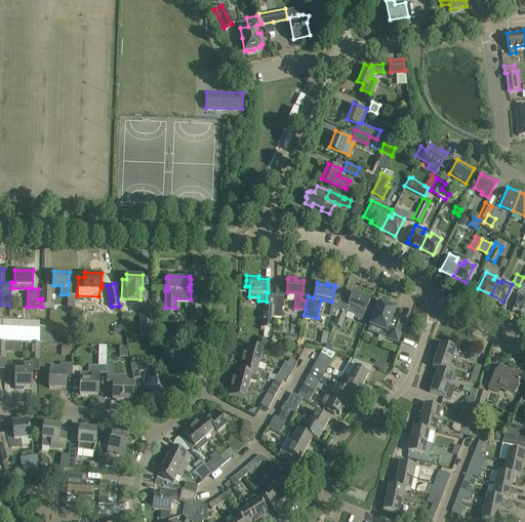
[(50,285),(43,285),(43,298),(42,298),(42,307),(49,307),(50,285)]
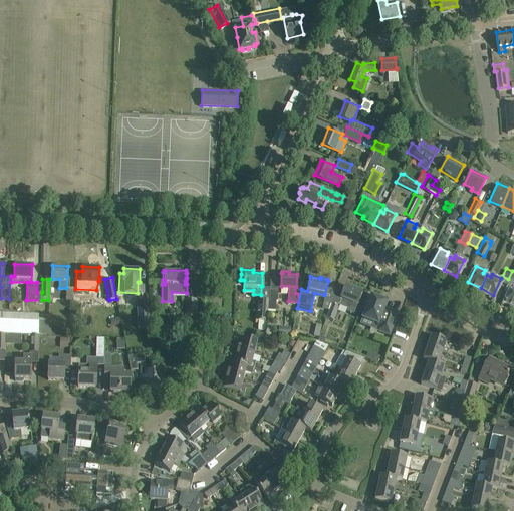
[(362,291),(345,284),(340,296),(341,297),(338,303),(346,306),(346,308),(353,311),(357,303),(362,291)]
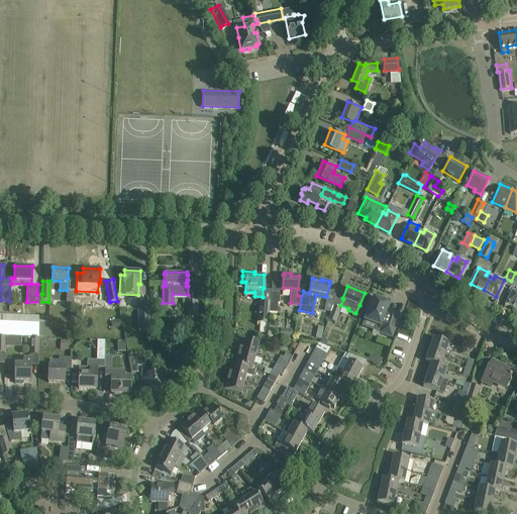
[(516,306),(516,286),(508,302),(516,306)]
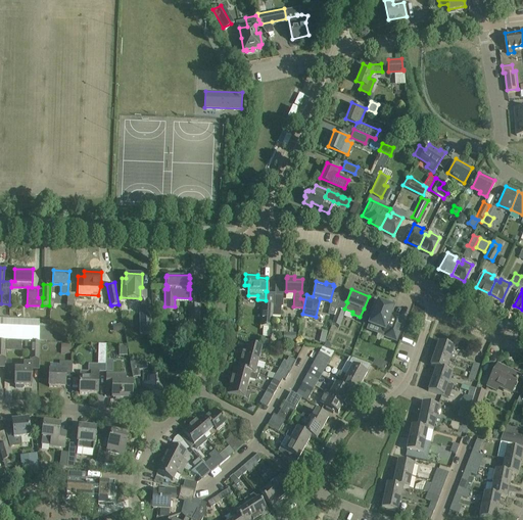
[(283,293),(275,293),(274,303),(273,303),(272,314),(280,315),(281,304),(283,304),(283,293)]
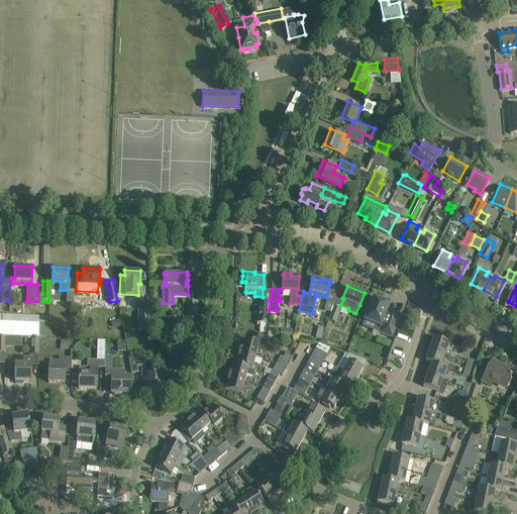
[(386,310),(389,302),(381,299),(381,297),(376,295),(375,297),(374,296),(369,309),(367,308),(364,316),(366,316),(365,319),(375,322),(373,327),(380,330),(390,334),(399,313),(388,309),(388,311),(386,310)]
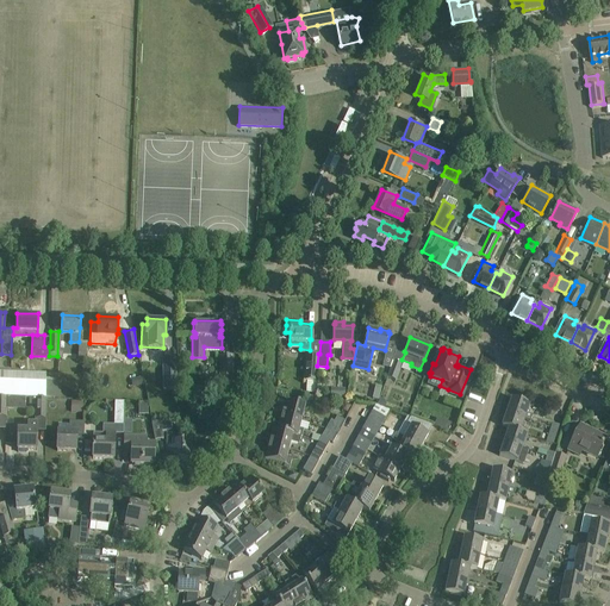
[(383,364),(390,366),(394,353),(385,350),(383,364)]
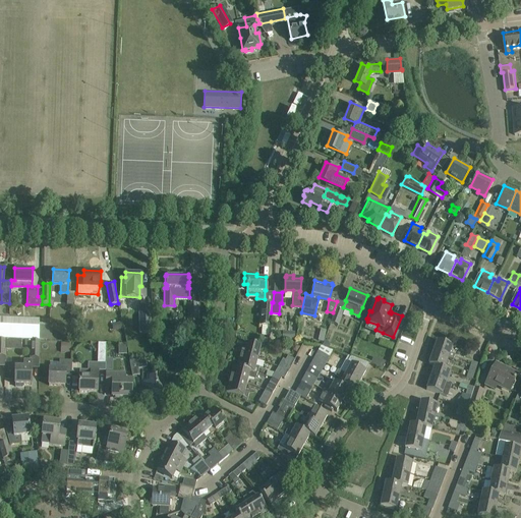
[(271,312),(272,302),(262,301),(259,324),(266,325),(266,334),(270,334),(271,312)]
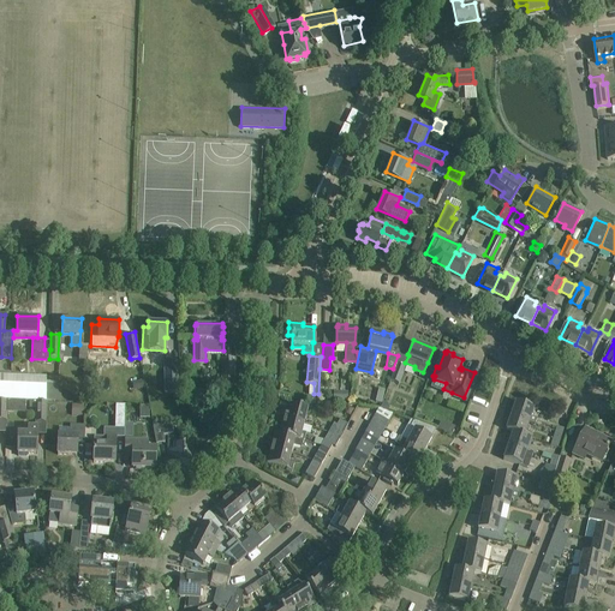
[(233,377),(233,357),(222,357),(222,377),(233,377)]
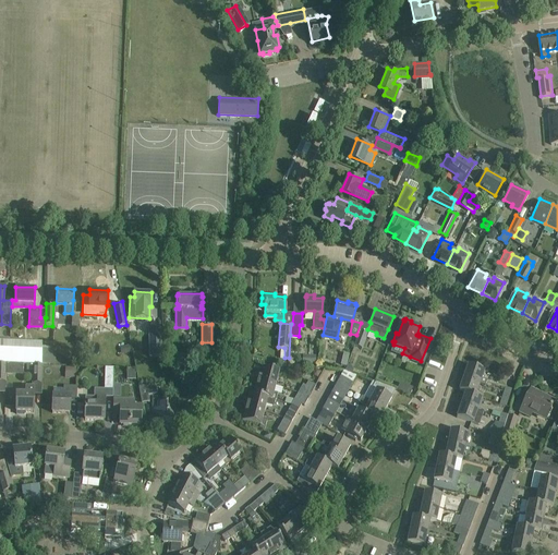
[(161,326),(148,327),(149,354),(150,354),(161,354),(162,354),(161,326)]
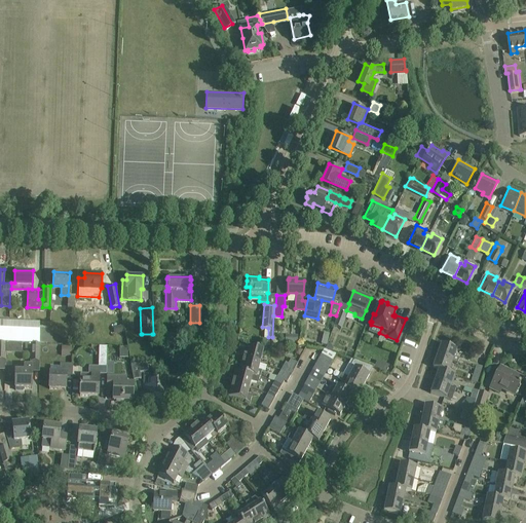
[(346,312),(339,309),(334,323),(341,326),(346,312)]
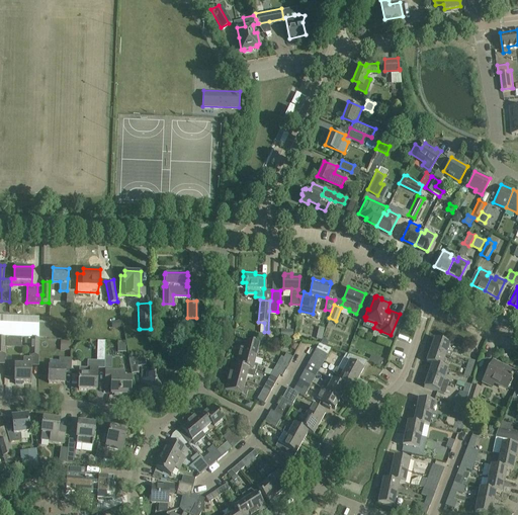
[(38,316),(0,314),(0,334),(37,335),(38,316)]
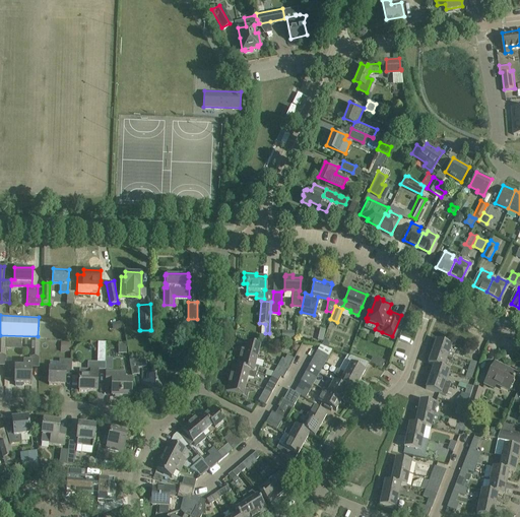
[(123,326),(121,319),(112,321),(113,328),(123,326)]
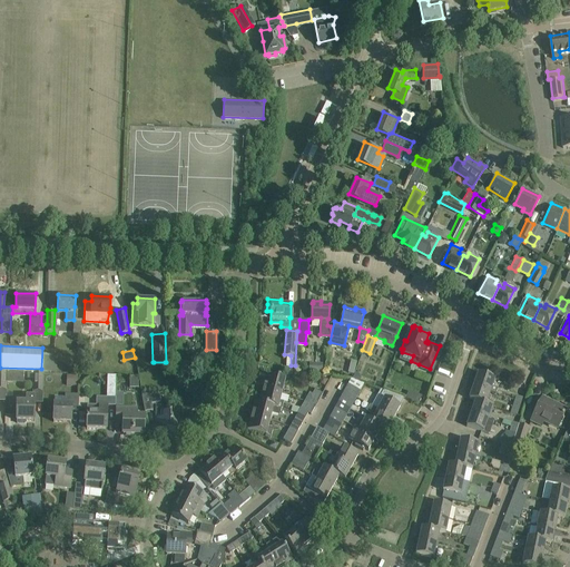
[(494,377),(478,370),(473,383),(490,389),(495,391),(498,385),(492,384),(494,377)]
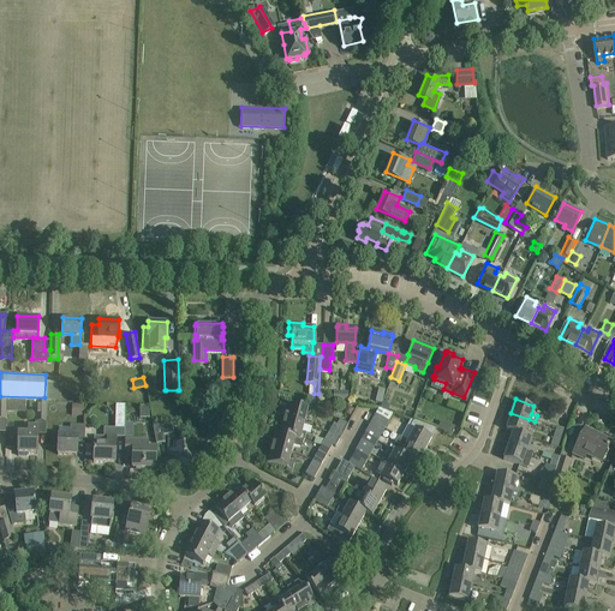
[(309,407),(287,401),(282,418),(304,423),(309,407)]
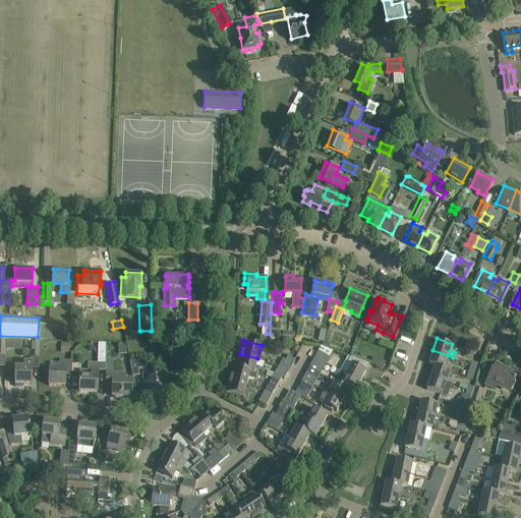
[(106,341),(98,341),(97,361),(105,361),(105,357),(106,341)]
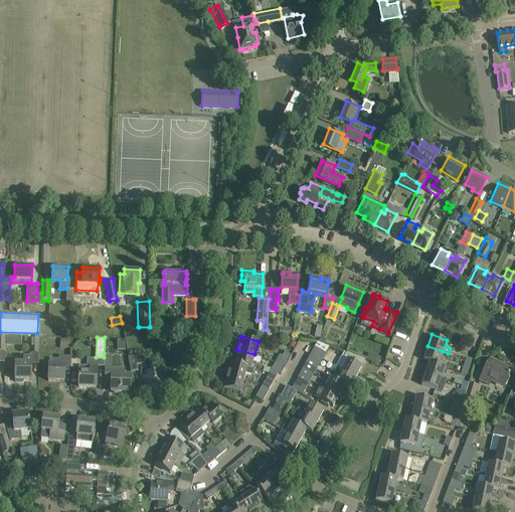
[(325,351),(315,345),(309,355),(320,361),(325,351)]
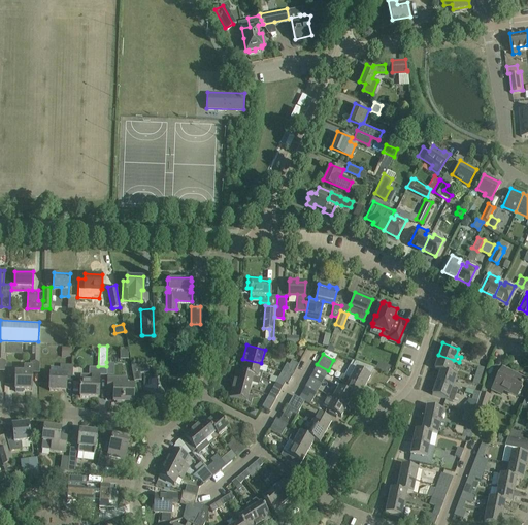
[(454,360),(438,355),(434,367),(440,369),(456,374),(456,372),(451,370),(454,360)]
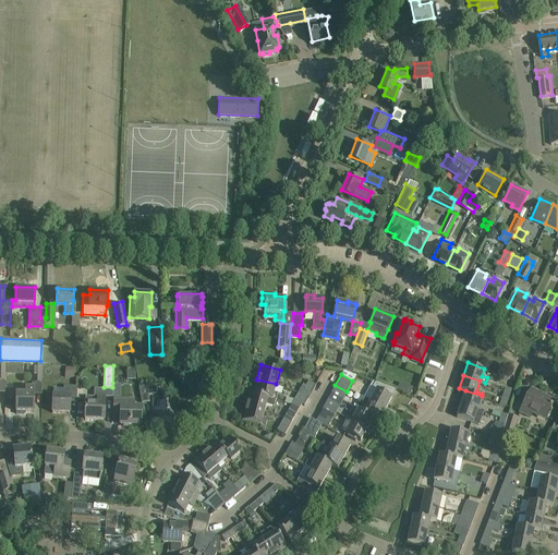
[(305,383),(313,387),(316,383),(308,378),(305,383)]
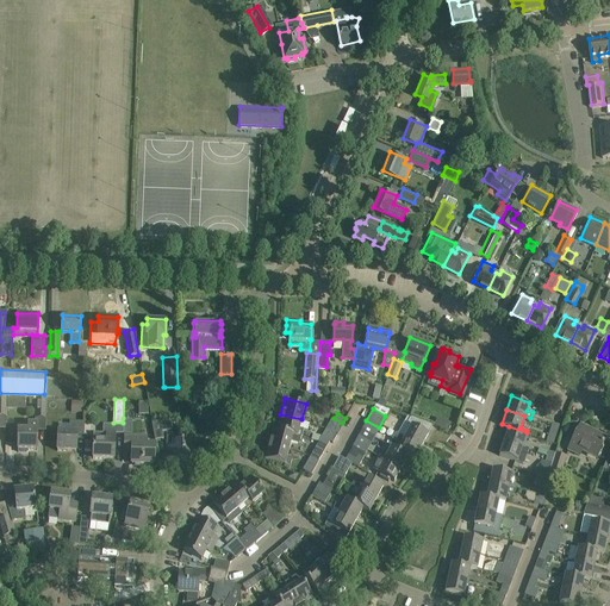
[(427,431),(431,423),(406,413),(397,431),(396,430),(394,431),(421,445),(428,431),(427,431)]
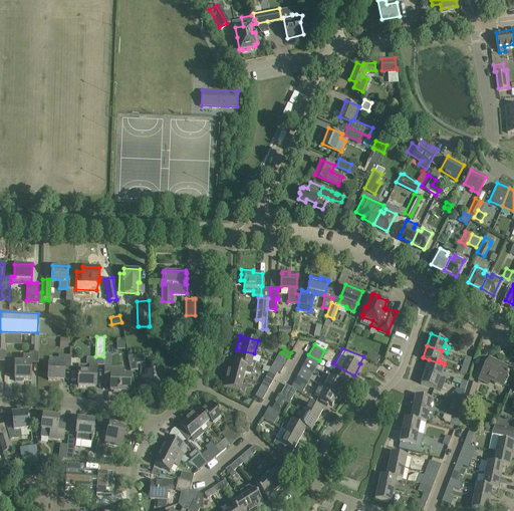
[(254,353),(236,349),(233,360),(230,359),(229,360),(253,367),(253,366),(254,366),(255,360),(253,359),(254,353)]
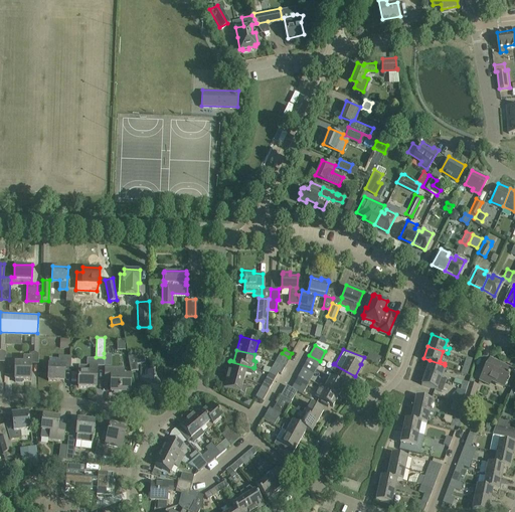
[(143,353),(128,355),(131,370),(138,368),(137,362),(145,361),(143,353)]
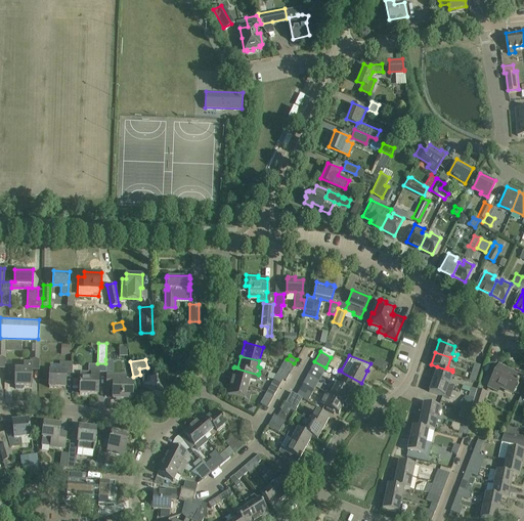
[(379,366),(385,368),(387,361),(381,359),(379,366)]
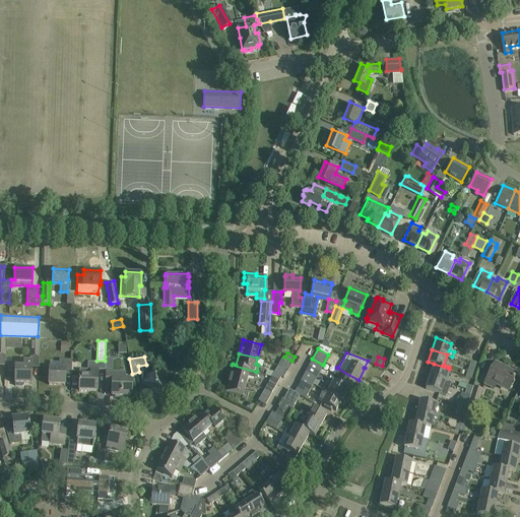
[(72,359),(59,358),(59,367),(49,367),(49,382),(65,383),(65,372),(71,372),(72,359)]
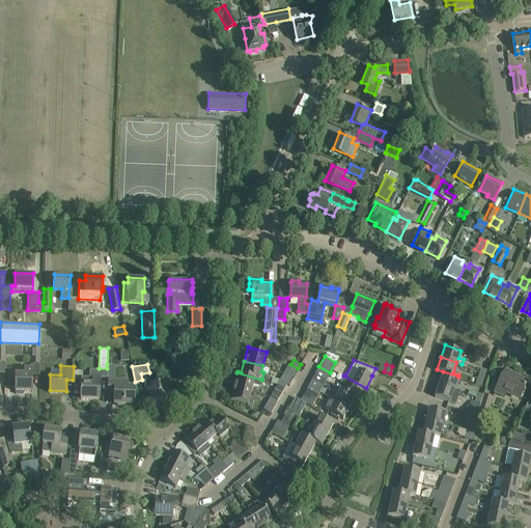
[(15,389),(16,389),(16,391),(23,392),(23,390),(31,390),(32,367),(24,366),(24,373),(16,373),(15,389)]
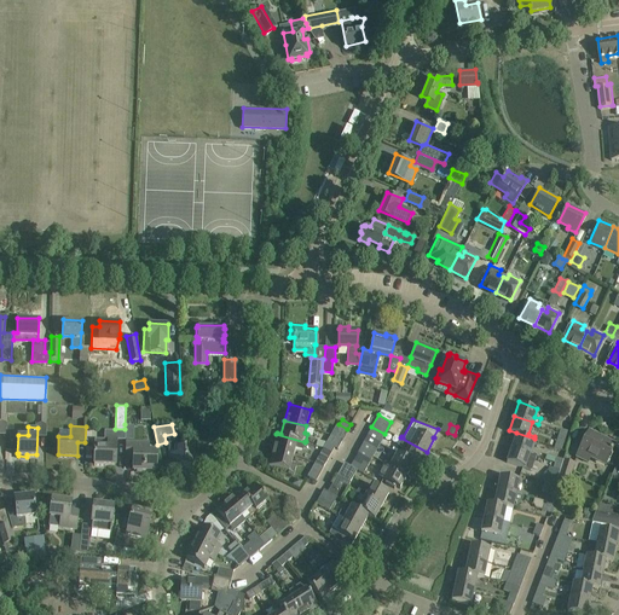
[(377,446),(385,434),(371,427),(364,440),(377,446)]
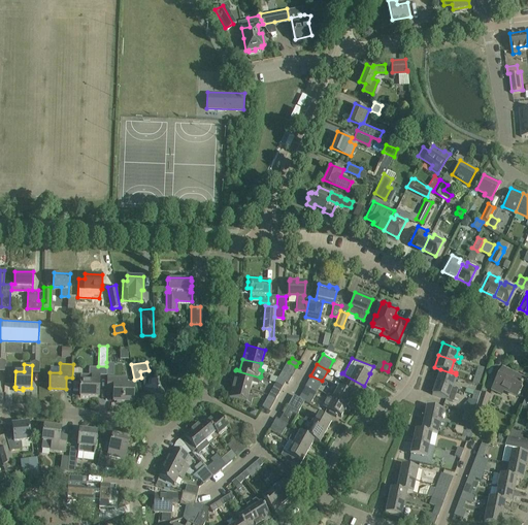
[(524,378),(502,366),(492,387),(501,392),(504,387),(517,393),(524,378)]
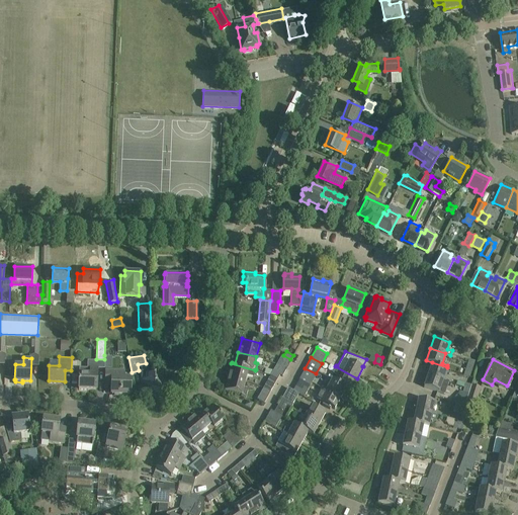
[(443,378),(447,367),(432,362),(428,373),(448,380),(443,378)]
